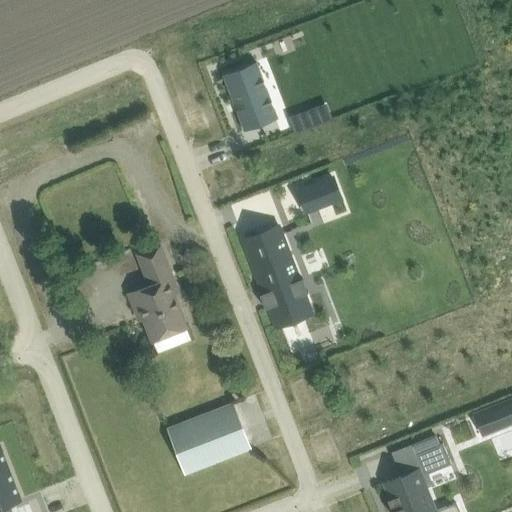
[(256,61),(223,74),(245,130),(278,118),(256,61)]
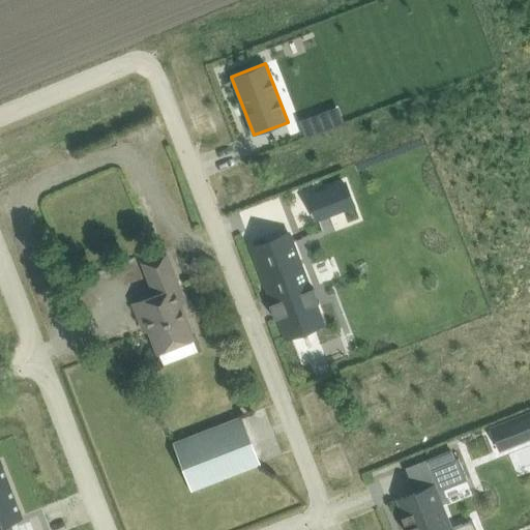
[(316,120),(302,124),(306,136),(305,137),(305,138),(320,131),(316,120)]
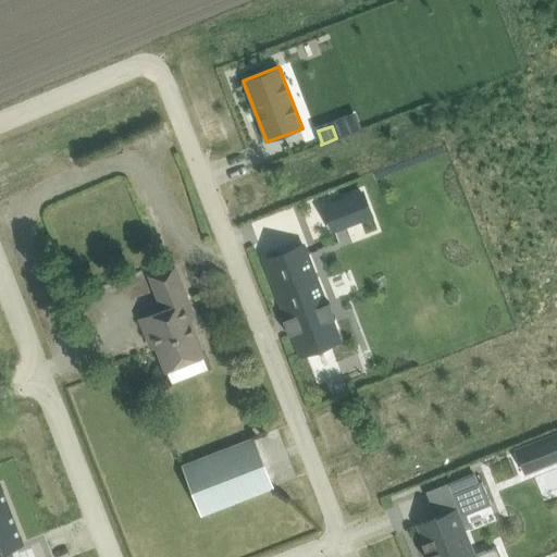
[(362,192),(324,206),(334,231),(371,215),(362,192)]
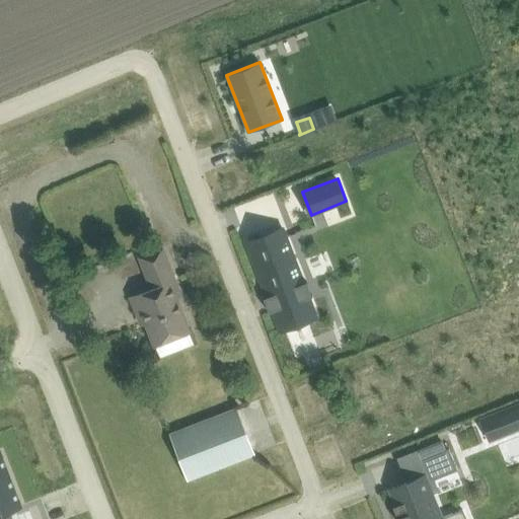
[(283,228),(246,242),(267,296),(264,297),(269,311),(272,310),(280,329),(316,315),(309,296),(312,295),(307,280),(304,282),(283,228)]
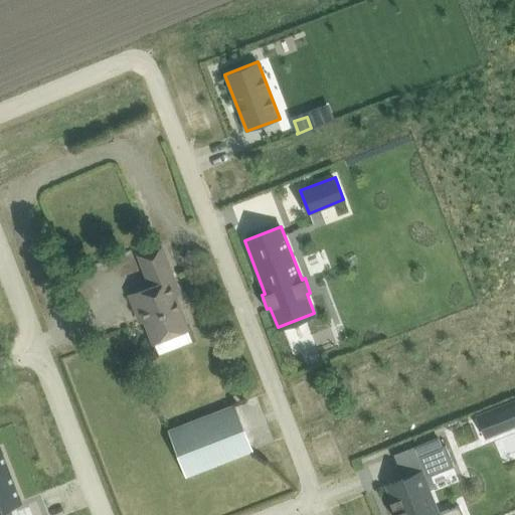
[(146,320),(154,342),(188,328),(169,281),(174,279),(162,245),(139,254),(150,282),(155,280),(157,285),(130,295),(141,322),(146,320)]
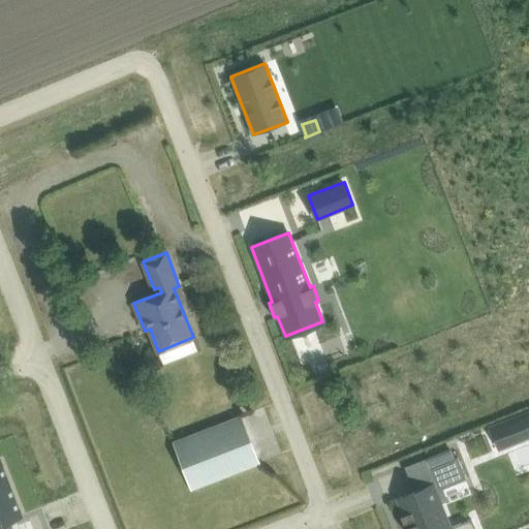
[(528,412),(507,422),(515,440),(528,434),(528,412)]
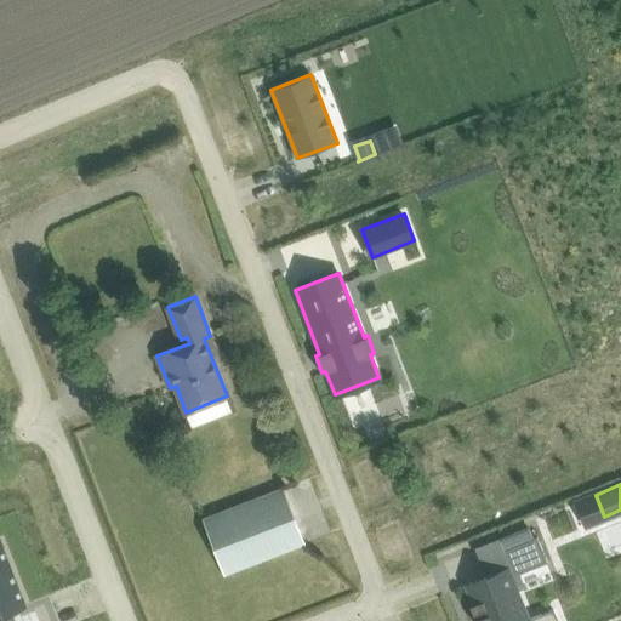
[(305,542),(283,488),(205,518),(226,573),(305,542)]
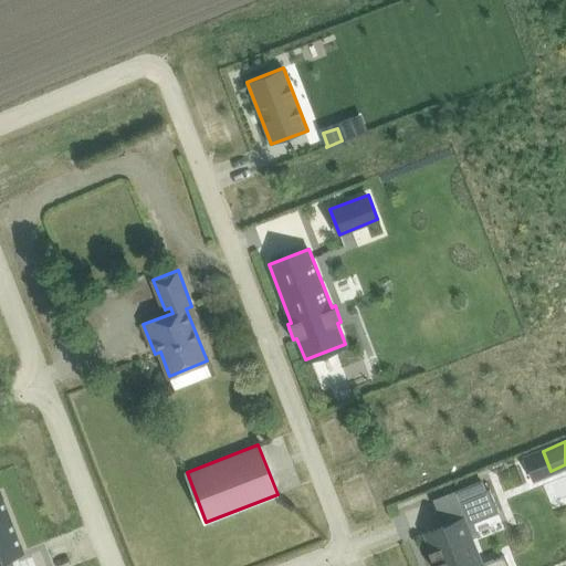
[(490,489),(461,500),(470,523),(499,512),(490,489)]
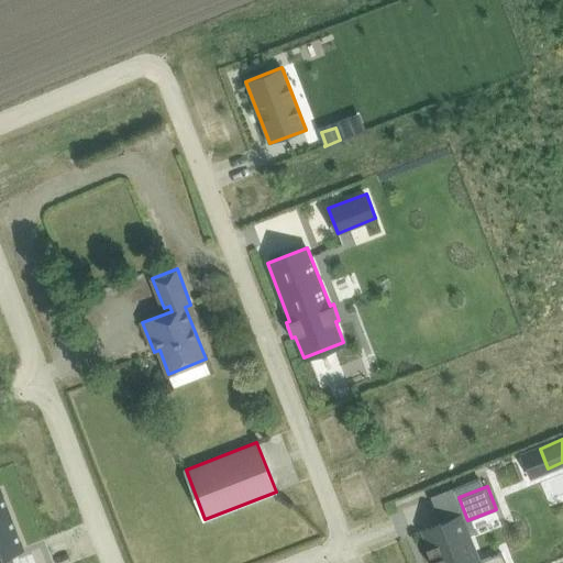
[(0,562),(0,556),(11,552),(22,548),(23,550),(24,550),(1,488),(0,488),(0,490),(0,492),(0,490),(0,562)]
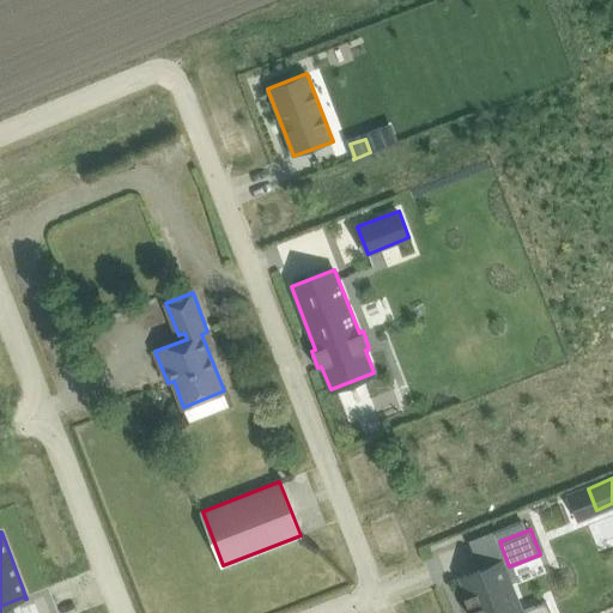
[(501,562),(462,577),(469,594),(463,596),(465,599),(469,596),(472,601),(467,604),(467,606),(472,604),(474,608),(469,611),(471,612),(475,611),(475,612),(551,612),(547,601),(520,612),(501,562)]
